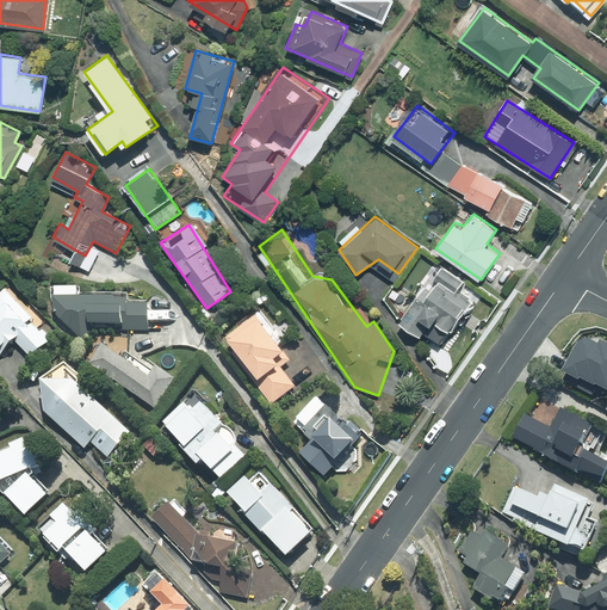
[(432,272),(400,320),(423,339),(435,320),(451,330),(472,301),(432,272)]
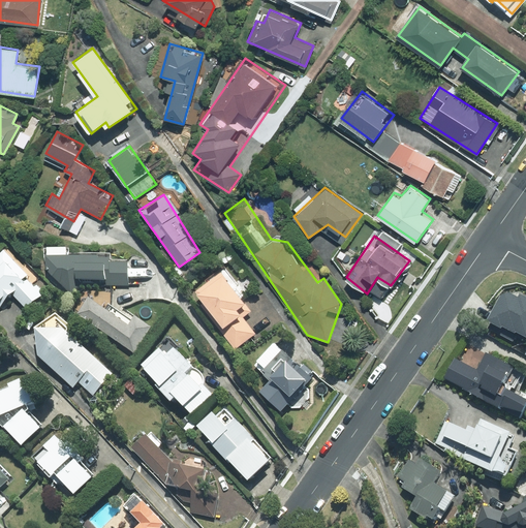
[(5,251),(0,255),(0,298),(7,291),(25,310),(43,293),(5,251)]
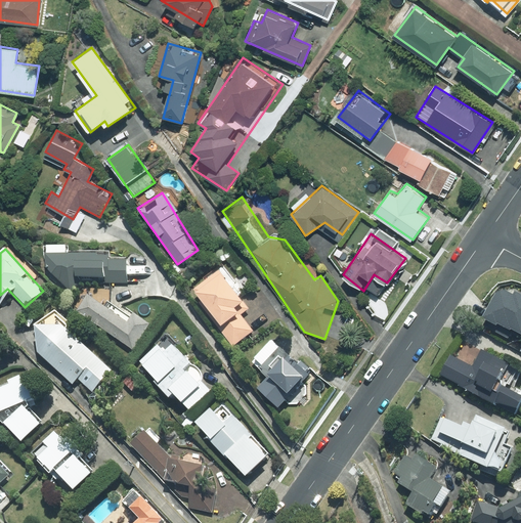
[(127,284),(127,254),(45,254),(45,267),(69,293),(77,284),(77,278),(104,279),(103,282),(127,284)]
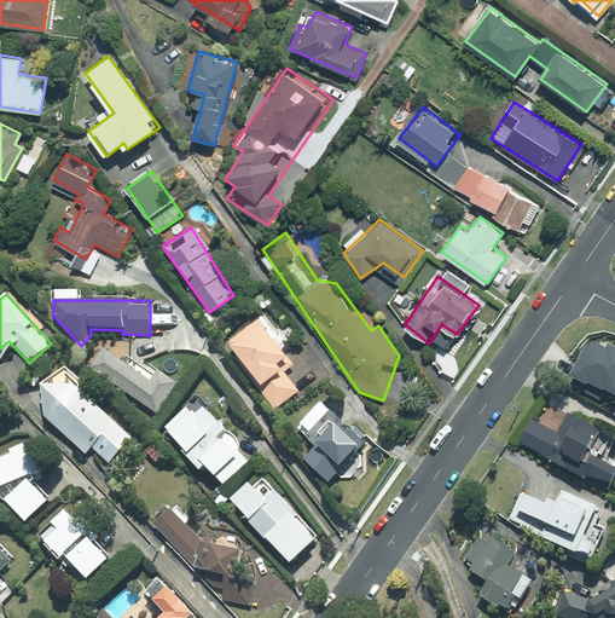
[(293,364),(259,319),(225,346),(273,409),(299,391),(284,371),(293,364)]
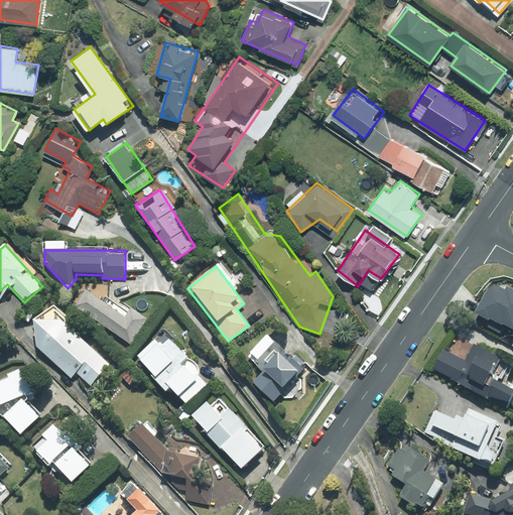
[(88,291),(77,307),(130,345),(148,319),(132,308),(126,317),(88,291)]
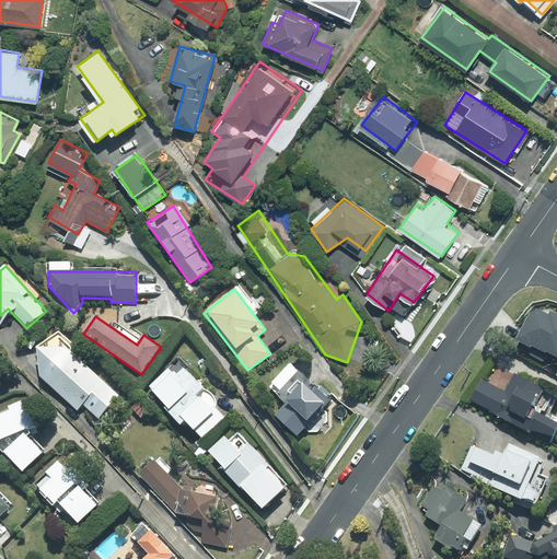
[(556,332),(543,352),(556,362),(556,332)]
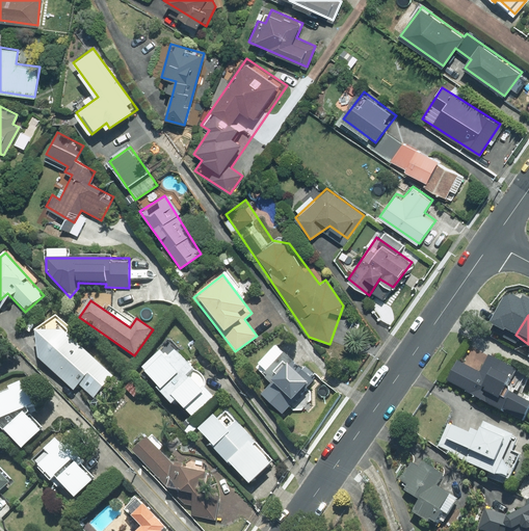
[(63,330),(37,332),(38,359),(73,390),(79,383),(94,397),(112,376),(63,330)]
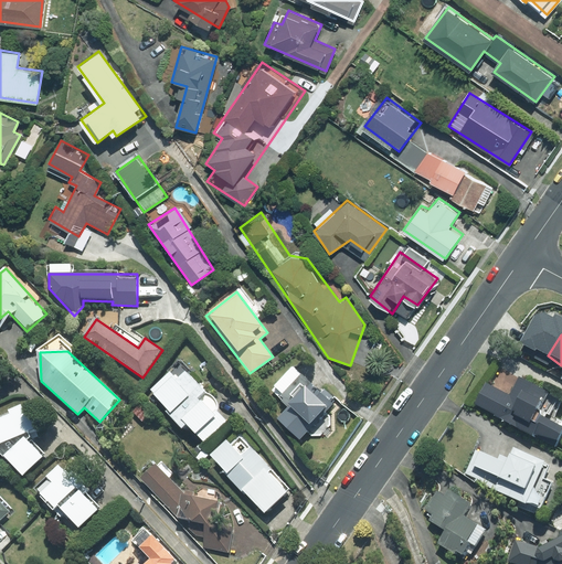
[(179,363),(149,390),(200,447),(228,423),(179,363)]
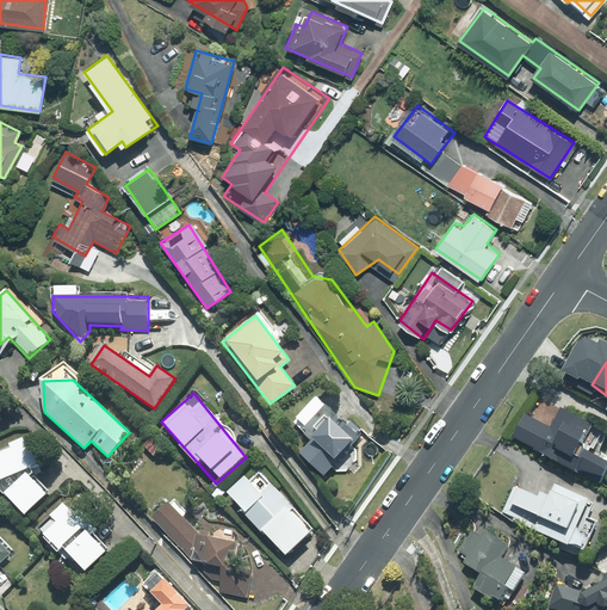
[(361,438),(316,396),(292,423),(311,441),(299,453),(324,475),(361,438)]
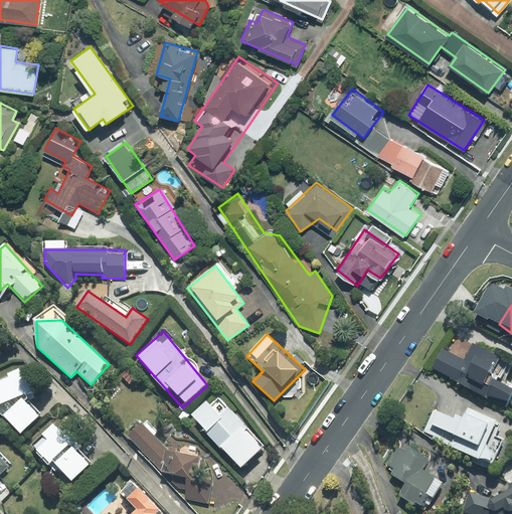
[(431,369),(502,406),(511,387),(511,385),(490,374),(499,358),(470,343),(462,360),(442,349),(431,369)]
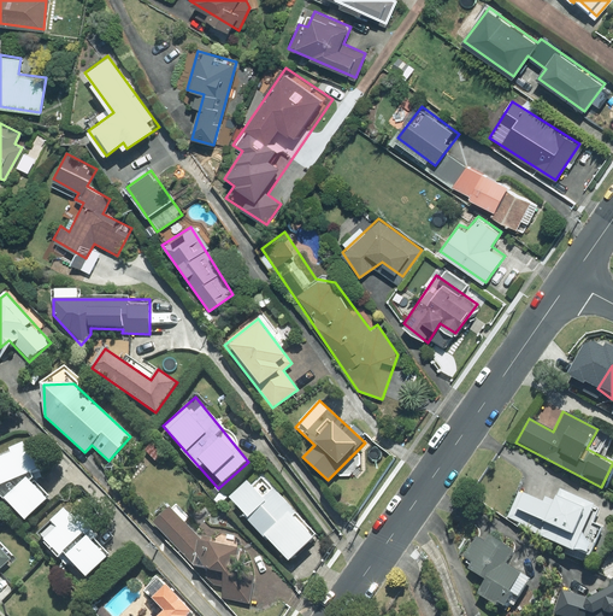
[(27,440),(0,452),(0,494),(27,522),(48,500),(24,477),(41,471),(27,440)]
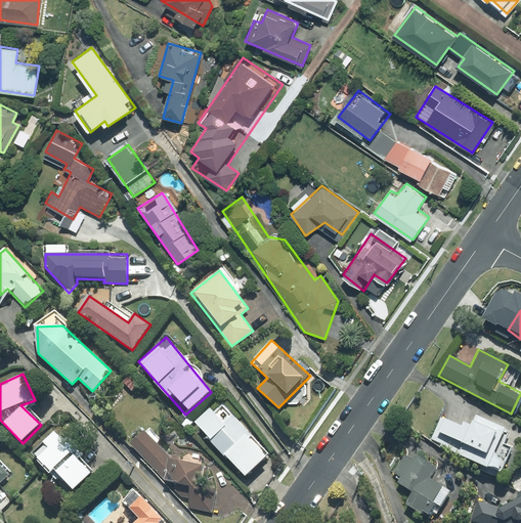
[(221,404),(198,425),(247,479),(269,459),(221,404)]
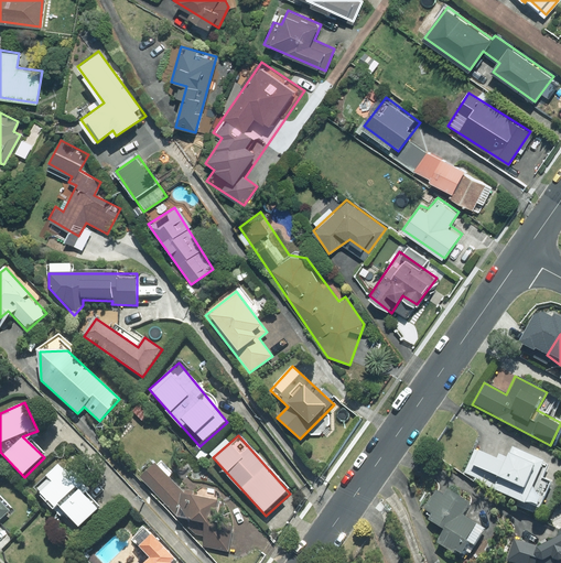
[(462,472),(536,507),(557,468),(515,447),(508,462),(475,446),(462,472)]
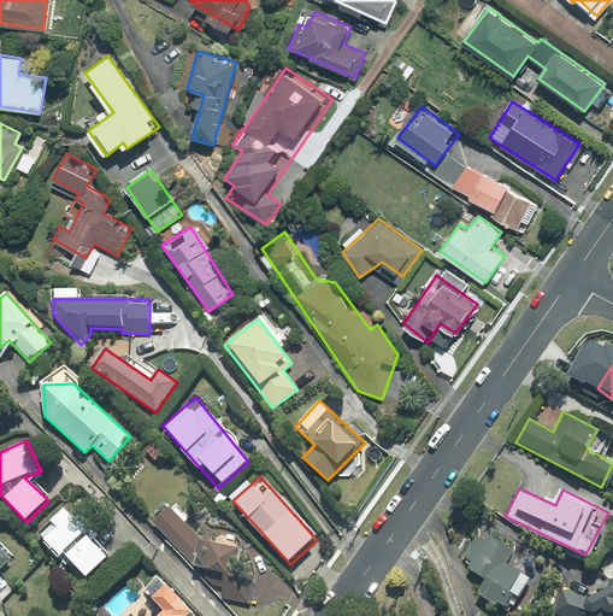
[(171,506),(152,523),(193,567),(227,574),(222,598),(249,606),(257,555),(200,541),(171,506)]
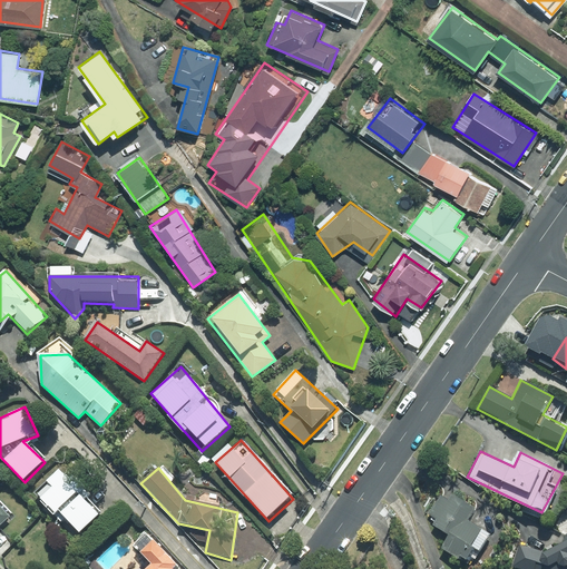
[(60,472),(36,494),(76,537),(100,514),(60,472)]
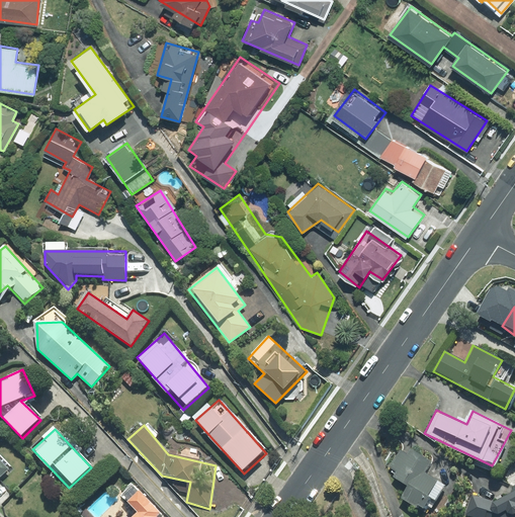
[(428,511),(444,483),(426,472),(433,461),(404,444),(388,472),(409,484),(402,496),(428,511)]
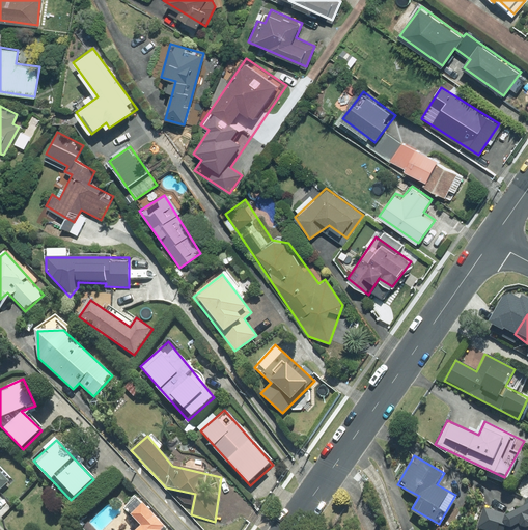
[(0,490),(10,481),(0,470),(0,490)]
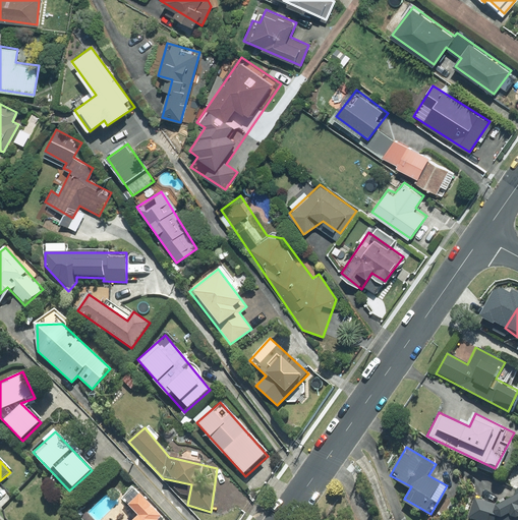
[(496,504),(473,497),(468,515),(483,519),(517,519),(517,485),(516,487),(513,494),(496,504)]
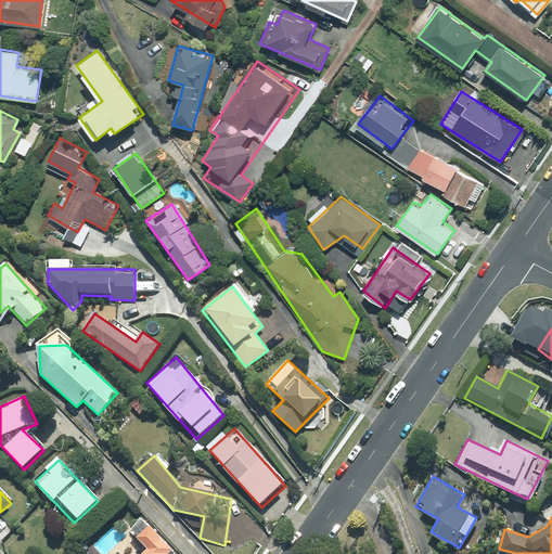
[(178,553),(150,525),(136,538),(145,546),(136,553),(178,553)]
